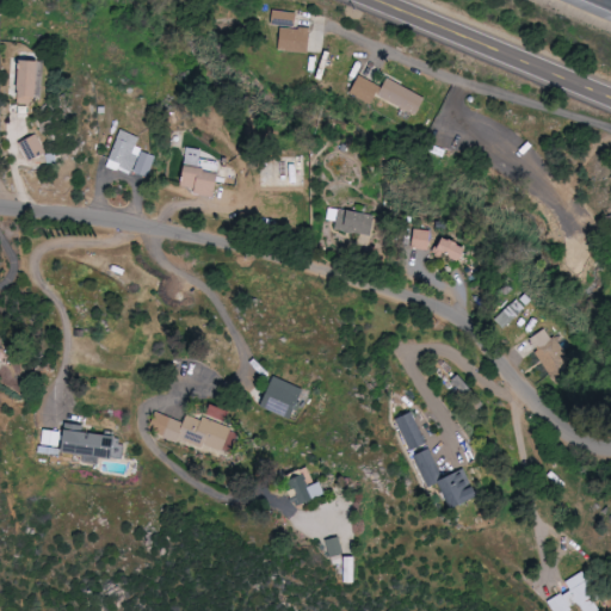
[(298,13),(273,10),(272,25),(296,28),(298,13)]
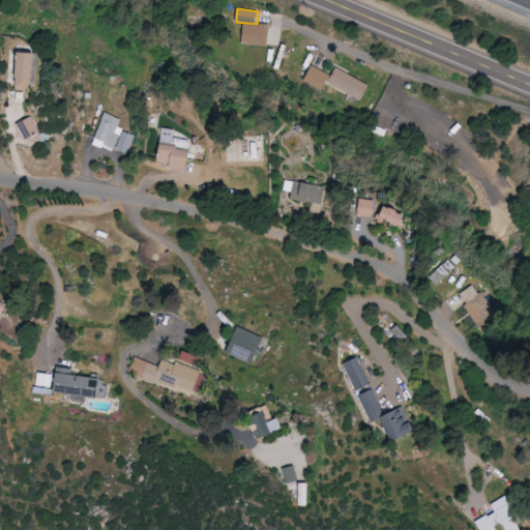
[(268,47),(271,27),(245,23),(242,41),(268,47)]
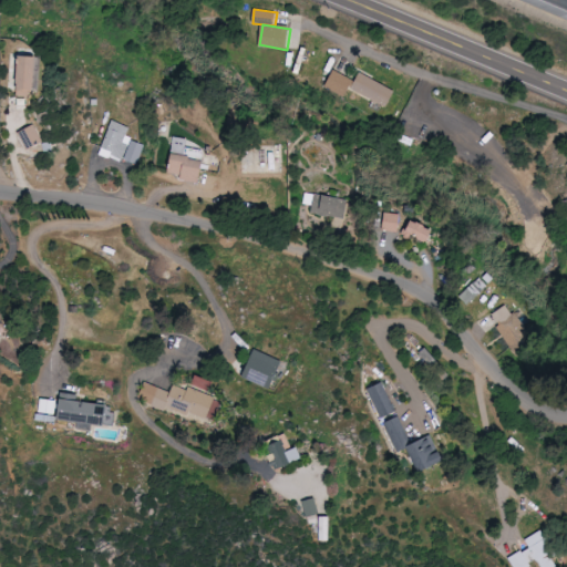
[(23,91),(40,92),(42,58),(24,57),(23,91)]
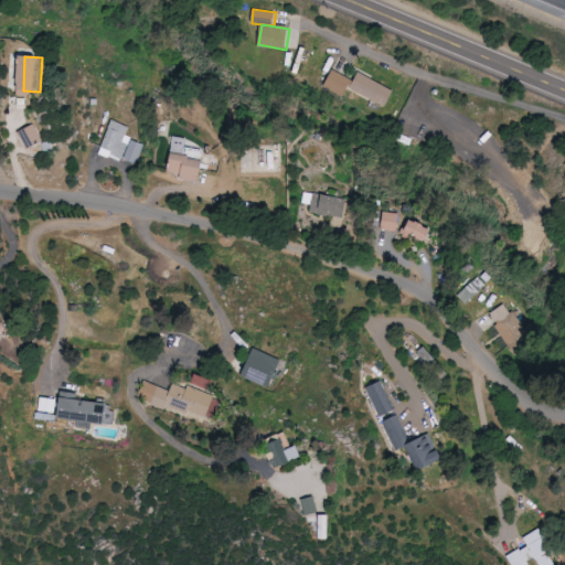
[(347,96),(353,80),(332,72),(326,88),(347,96)]
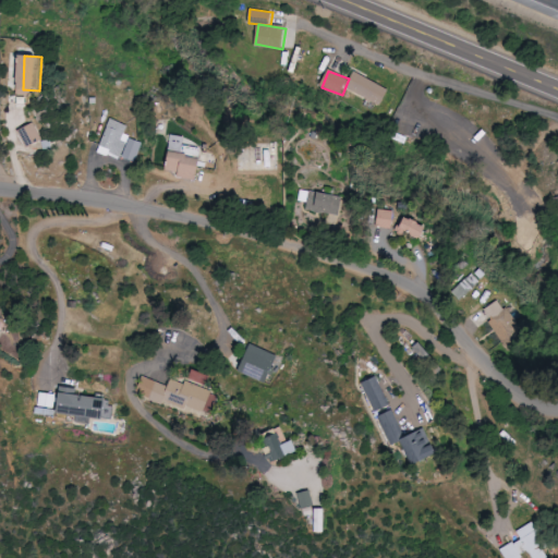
[(381,106),(389,91),(355,72),(348,88),(381,106)]
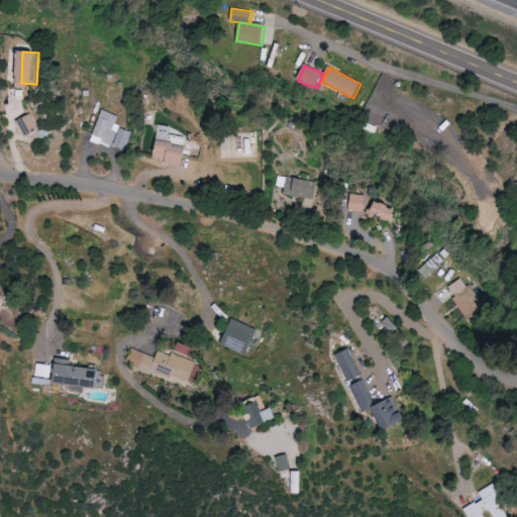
[(127,151),(133,131),(116,125),(119,115),(103,110),(93,141),(127,151)]
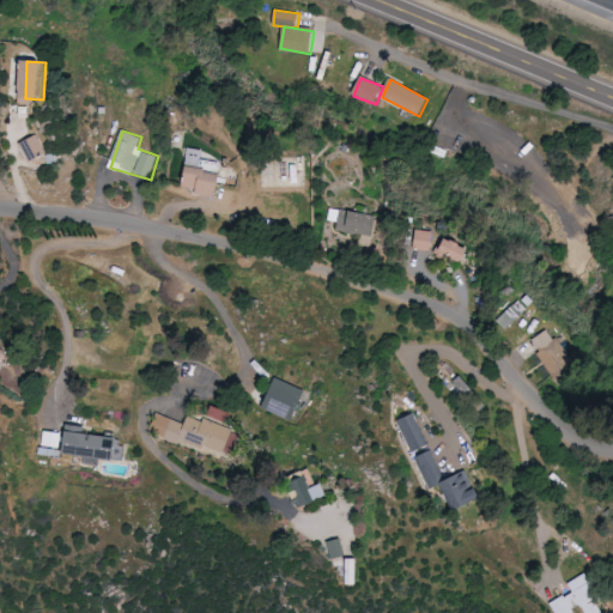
[(31,163),(50,155),(42,137),(24,144),(31,163)]
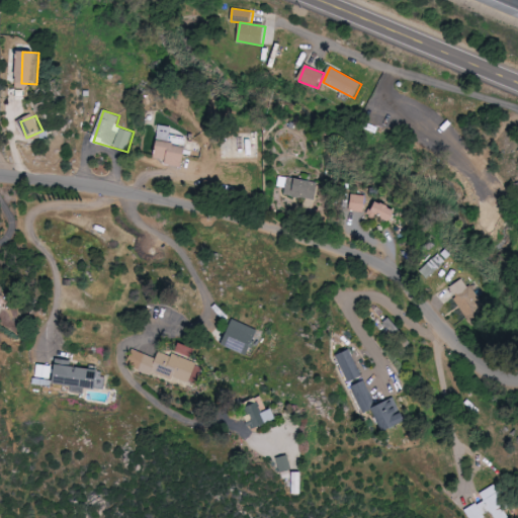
[(184,168),(187,148),(183,148),(184,138),(171,136),(172,127),(159,125),(155,158),(166,160),(165,165),(184,168)]
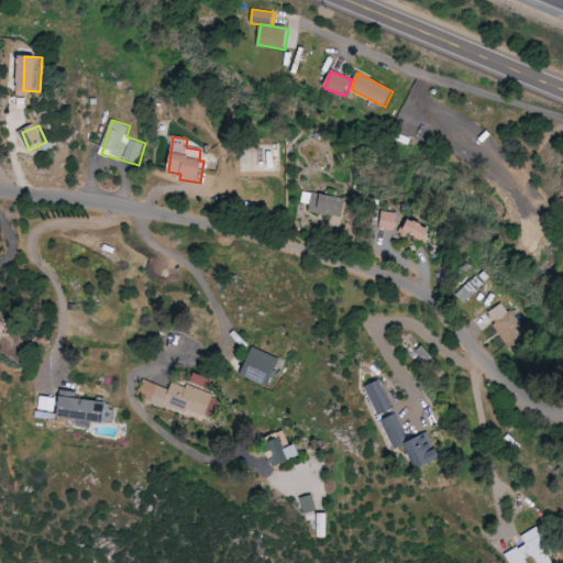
[(310,211),(344,218),(348,199),(315,192),(310,211)]
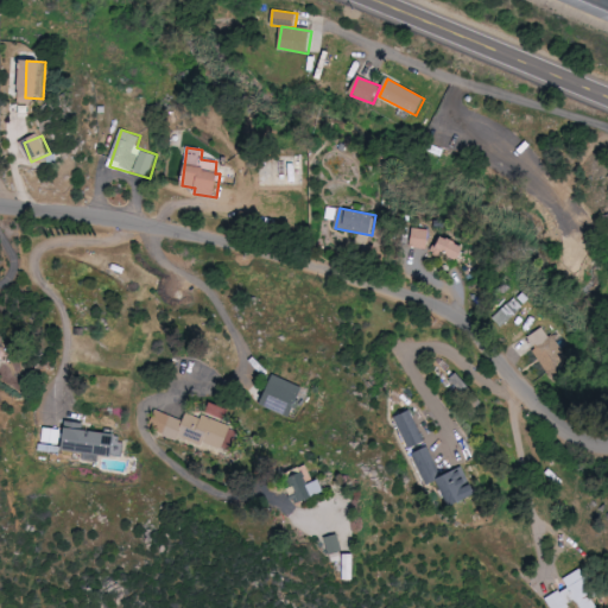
[(424,249),(426,229),(410,227),(406,246),(424,249)]
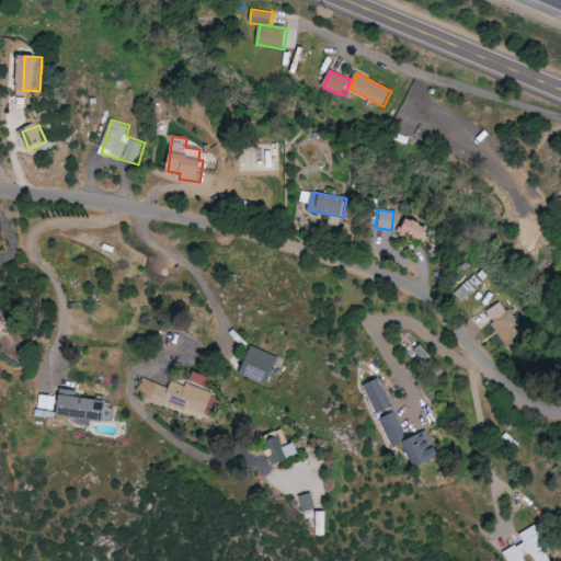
[(419,240),(423,227),(400,218),(395,231),(419,240)]
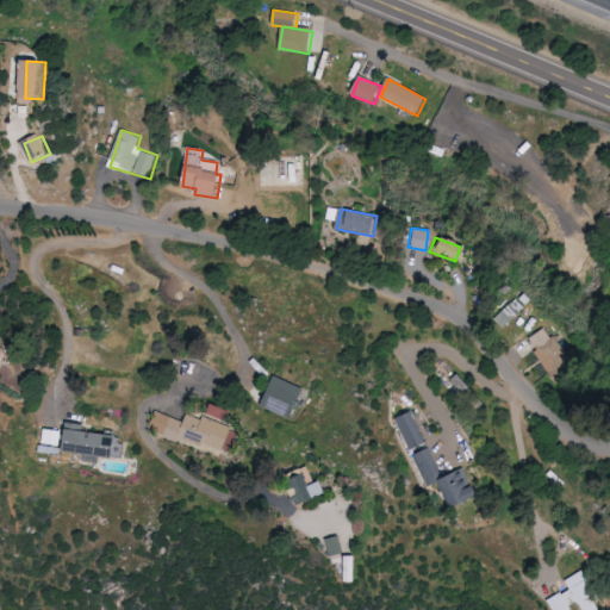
[(526,340),(547,372),(566,359),(545,327),(526,340)]
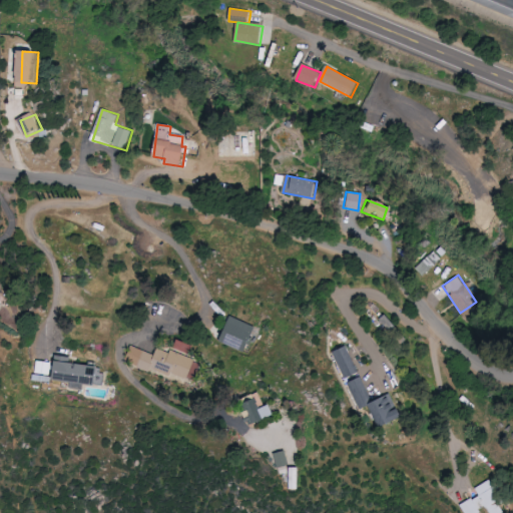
[(376,320),(391,334),(396,328),(381,315),(376,320)]
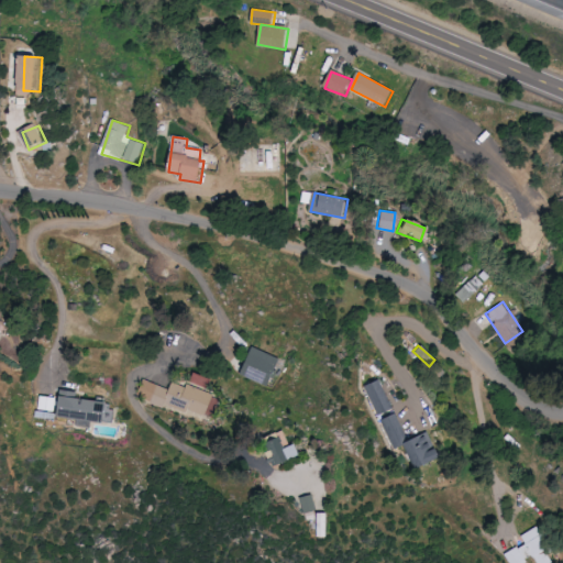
[(267,385),(276,356),(252,349),(242,377),(267,385)]
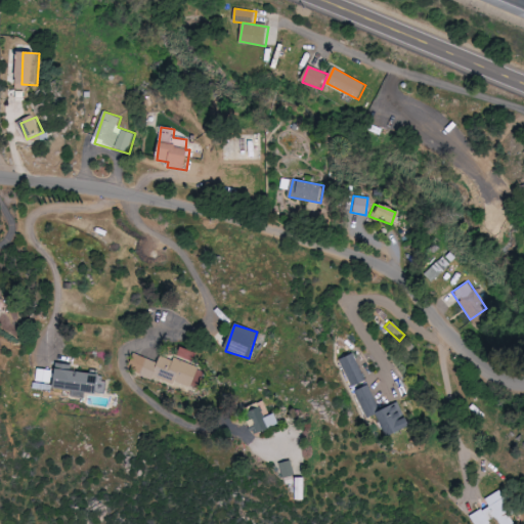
[(350,386),(364,381),(352,353),(339,358),(350,386)]
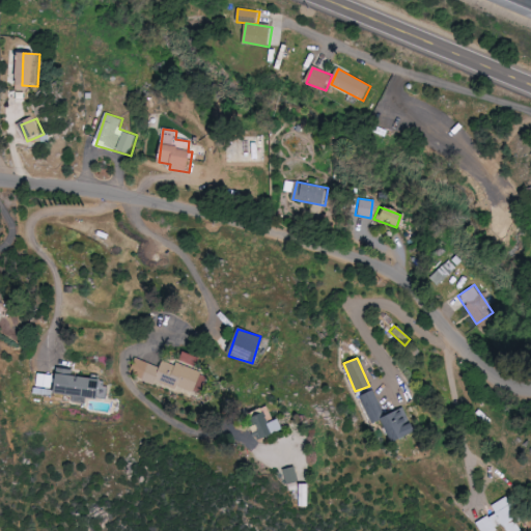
[(202,371),(162,361),(161,367),(135,360),(132,373),(143,376),(142,380),(196,394),(202,371)]
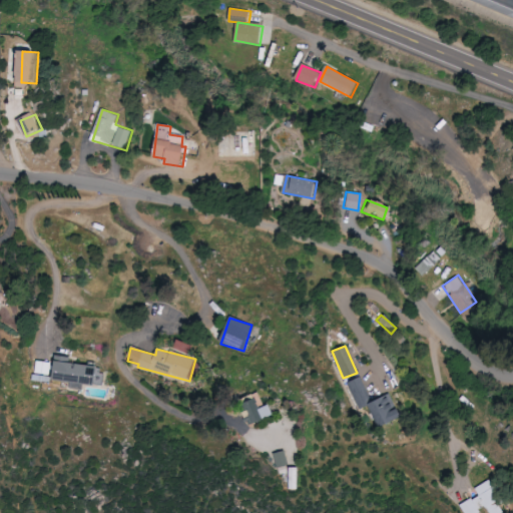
[(52,381),(71,383),(71,389),(84,390),(84,385),(97,386),(99,367),(71,364),(71,358),(54,356),(52,381)]
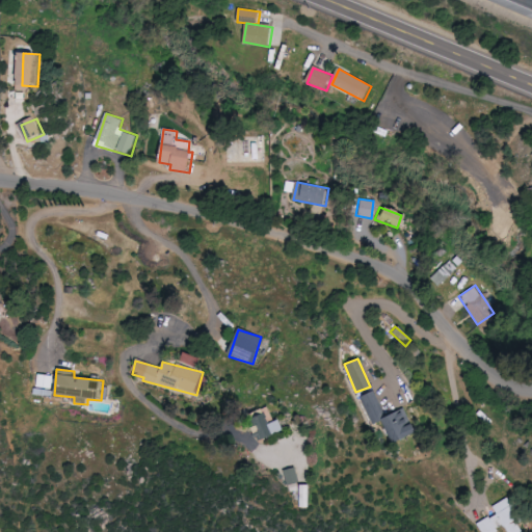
[(35,395),(51,397),(53,376),(36,374),(35,395)]
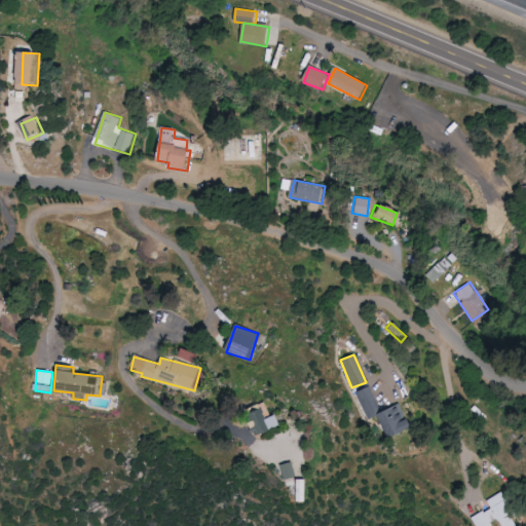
[(384,438),(408,426),(398,403),(380,411),(369,385),(353,392),(366,420),(374,416),(384,438)]
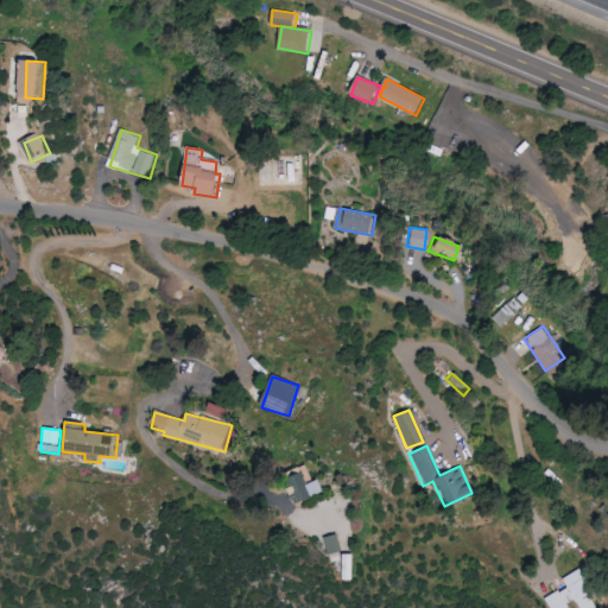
[(296,468),(303,483),(310,481),(303,466),(296,468)]
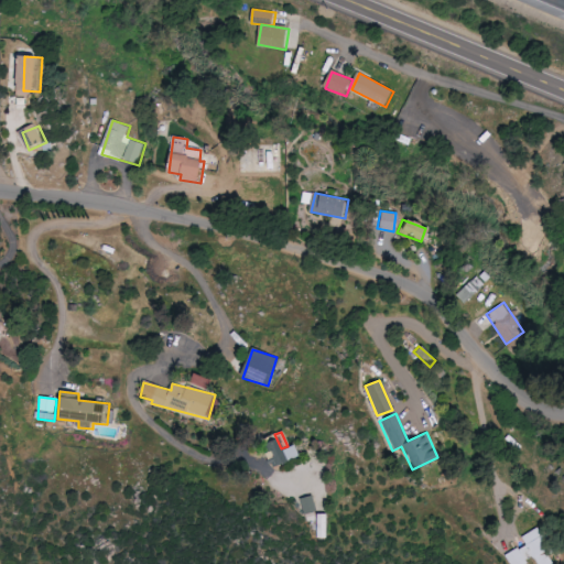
[(264,442),(274,465),(296,457),(292,445),(280,449),(275,437),(264,442)]
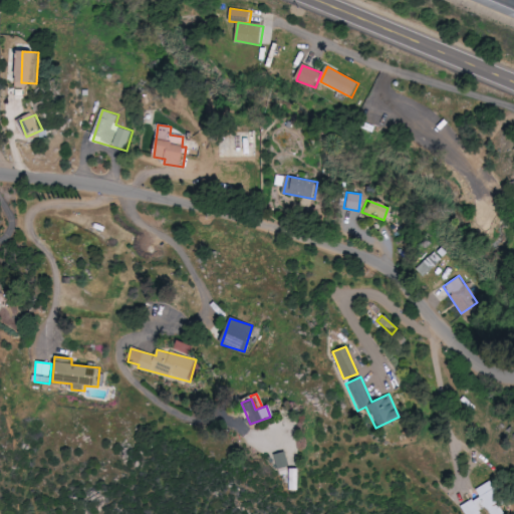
[(460,506),(464,513),(478,513),(477,511),(485,506),(489,513),(504,513),(500,505),(503,503),(490,481),(475,489),(479,495),(460,506)]
